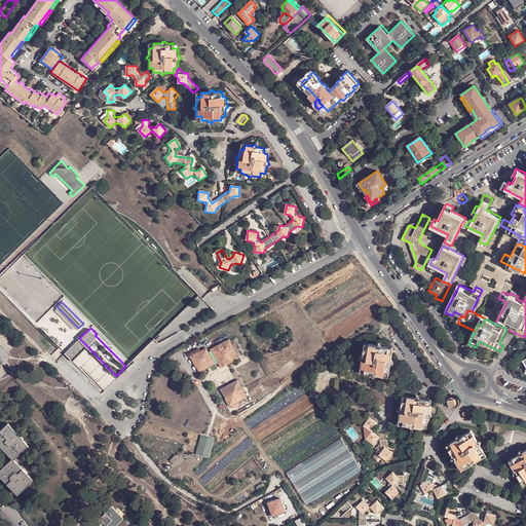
[(97,334),(95,335),(125,366),(132,361),(129,359),(125,363),(97,334)]
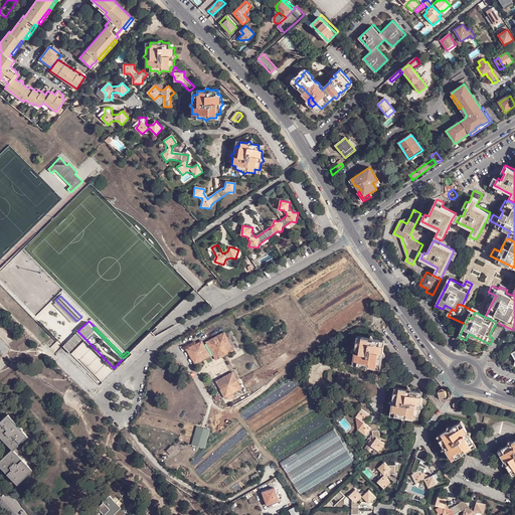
[(77,331),(63,346),(71,353),(86,339),(77,331)]
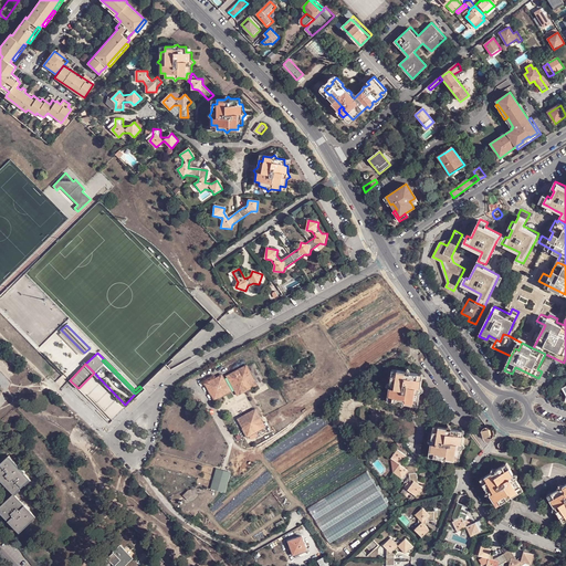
[(248,366),(228,377),(239,396),(259,386),(248,366)]
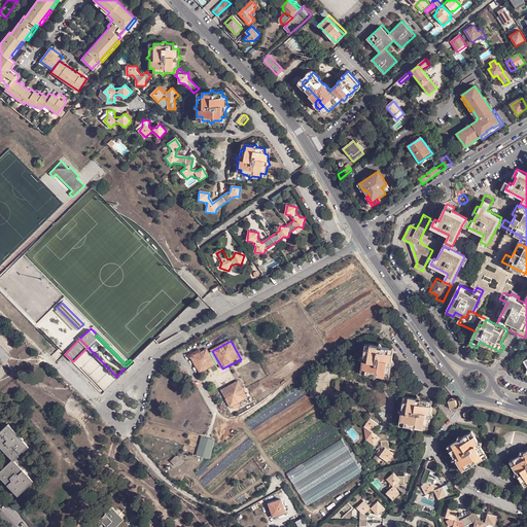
[(390,352),(391,347),(384,346),(381,343),(378,345),(371,344),(370,349),(365,348),(364,355),(361,357),(363,360),(362,367),(367,369),(366,373),(374,374),(376,377),(379,375),(386,376),(387,372),(391,373),(392,365),(396,362),(393,359),(394,353),(390,352)]
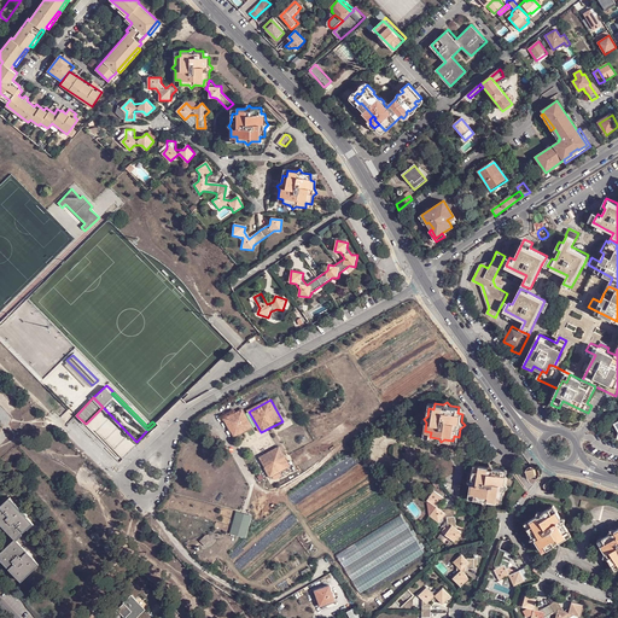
[(235,414),(226,420),(235,438),(255,427),(246,413),(238,418),(235,414)]
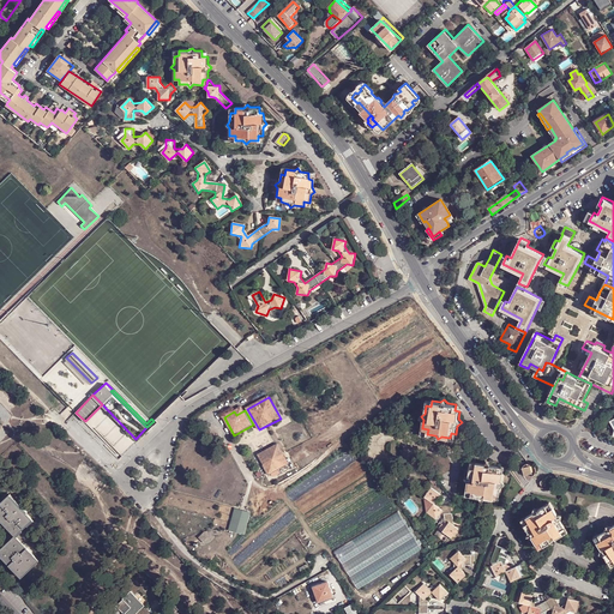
[(278,444),(259,455),(264,464),(284,453),(278,444)]
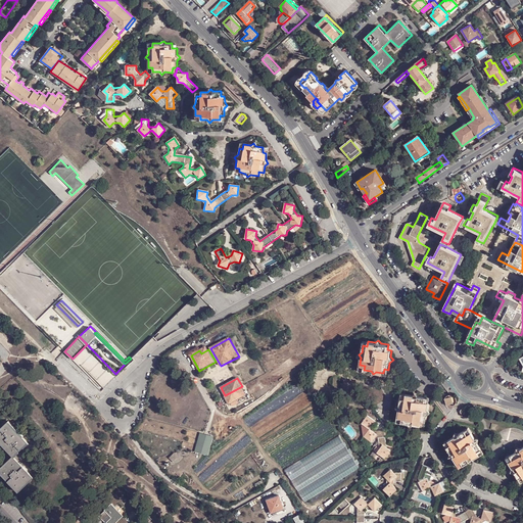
[(242,386),(225,395),(230,405),(240,398),(240,397),(245,394),(245,395),(246,394),(242,386)]
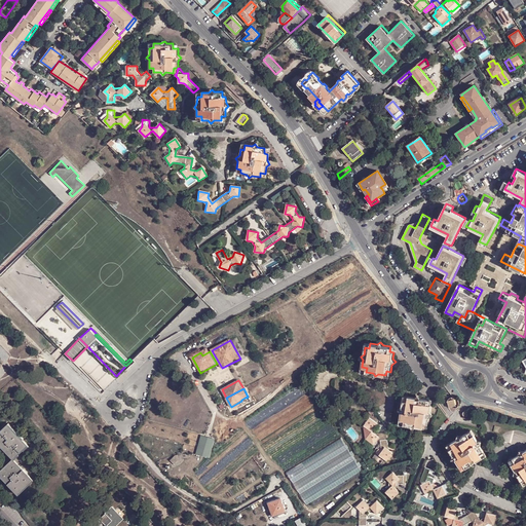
[(417,426),(424,428),(425,423),(429,424),(430,417),(434,415),(431,412),(433,405),(428,404),(429,400),(421,398),(419,395),(416,398),(409,397),(408,401),(404,400),(403,407),(400,410),(402,413),(401,419),(405,420),(404,424),(411,426),(414,429),(417,426)]
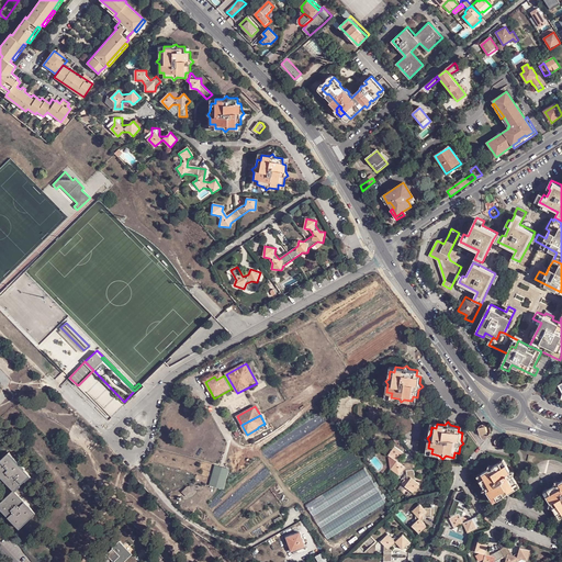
[(406,470),(415,469),(414,462),(403,463),(402,457),(405,452),(396,446),(390,454),(394,458),(395,464),(392,469),(401,475),(404,471),(406,470)]
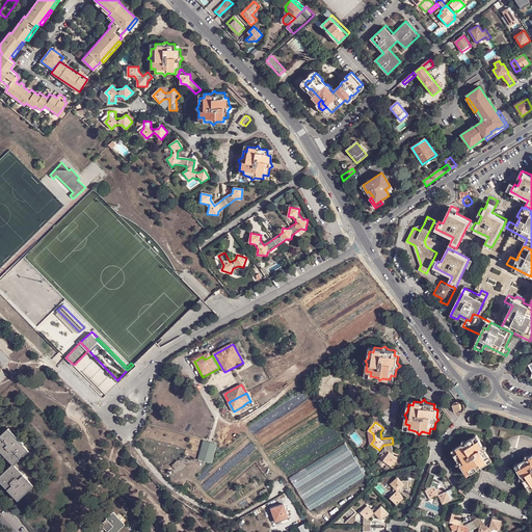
[(8,430),(1,436),(22,458),(29,451),(8,430)]
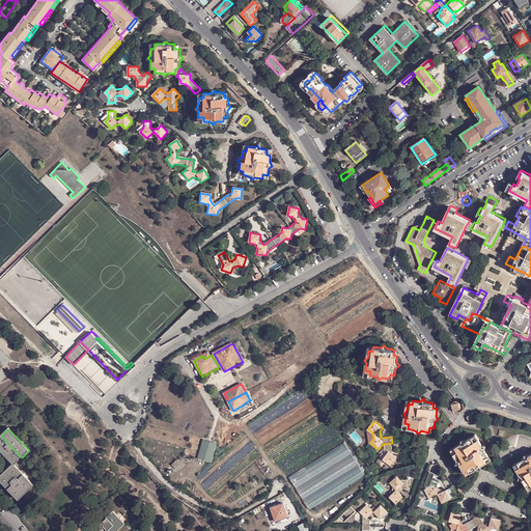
[(1,436),(0,437),(0,447),(16,464),(22,457),(1,436)]
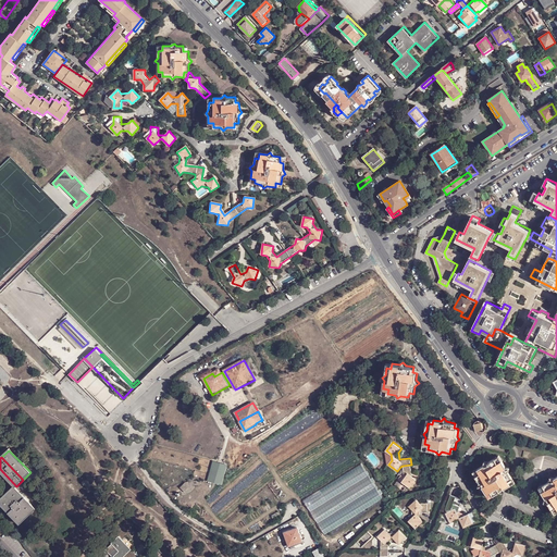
[(484,486),(487,493),(492,491),(494,495),(500,491),(505,492),(506,487),(512,484),(509,480),(514,477),(510,471),(511,467),(507,466),(503,459),(498,461),(496,457),(490,461),(486,460),(485,465),(478,469),(481,473),(477,475),(481,482),(480,485),(484,486)]
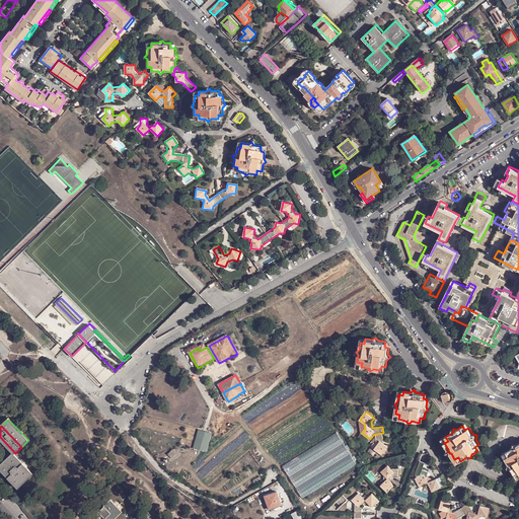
[(212,435),(200,431),(195,449),(207,453),(212,435)]
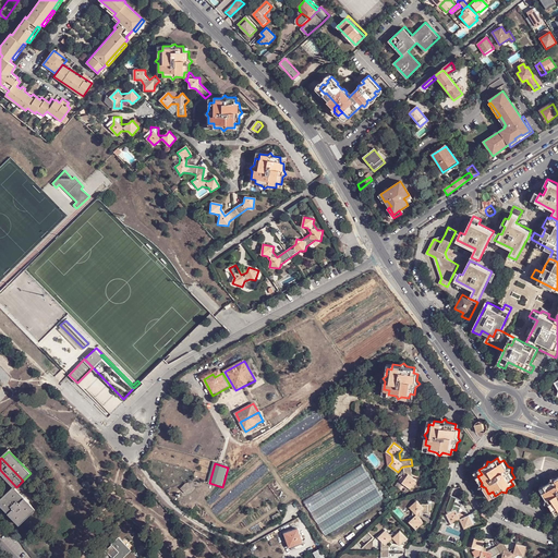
[(362,464),(303,500),(326,535),(384,499),(362,464)]
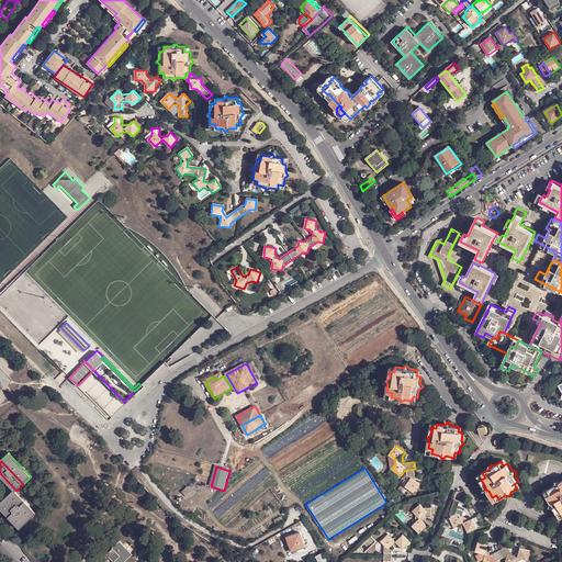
[(406,470),(407,471),(408,483),(406,486),(415,492),(422,484),(417,481),(415,469),(406,470)]
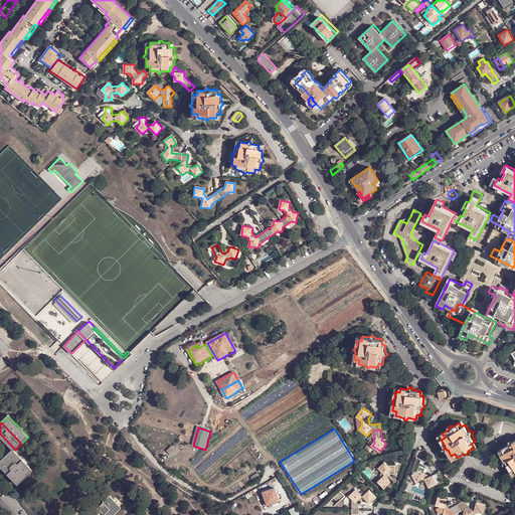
[(514,441),(514,442),(510,441),(509,445),(503,449),(505,452),(502,455),(505,461),(504,464),(508,465),(512,471),(514,469),(514,441)]
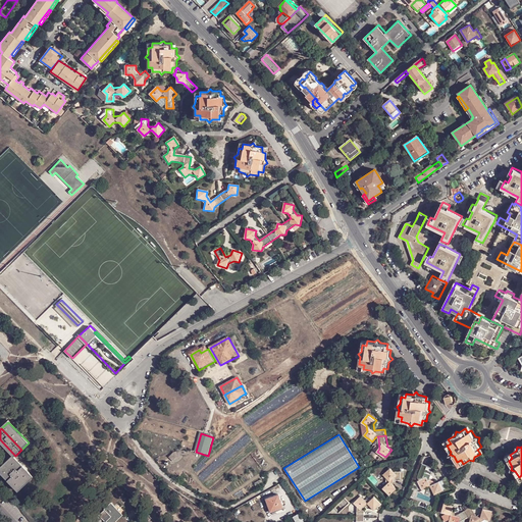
[(15,456),(7,463),(17,473),(24,466),(15,456)]
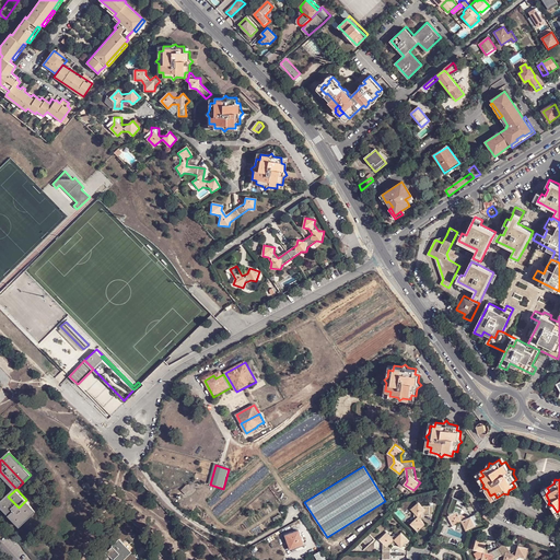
[(8,497),(0,503),(0,504),(22,526),(37,511),(26,500),(19,508),(8,497)]
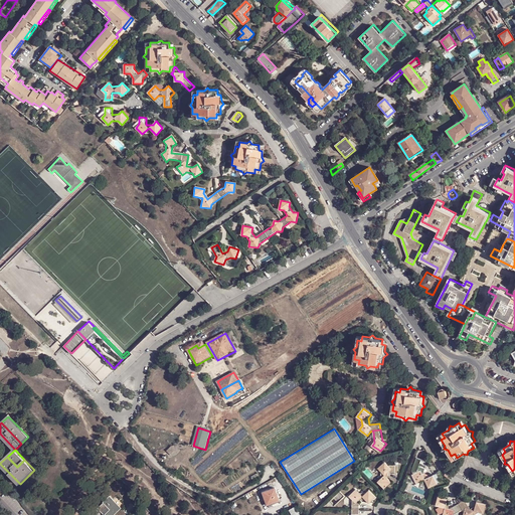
[(428,477),(434,475),(426,461),(416,457),(412,470),(413,474),(416,472),(420,462),(426,464),(423,475),(428,477)]
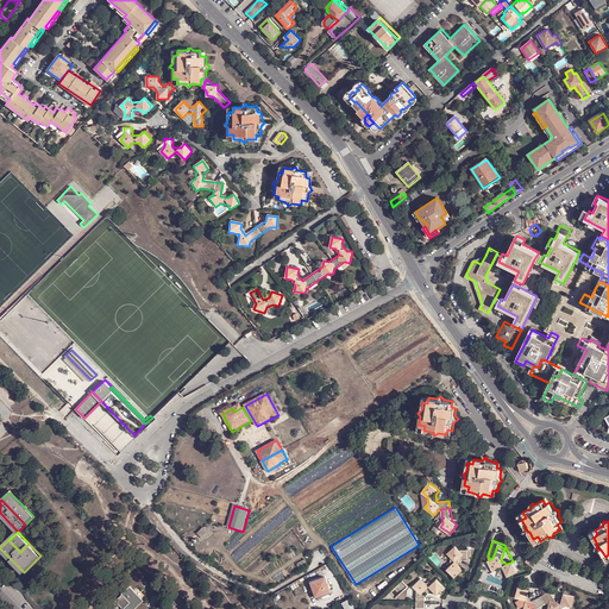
[(459,558),(471,558),(471,550),(459,550),(456,546),(447,553),(451,558),(451,565),(446,569),(454,577),(463,570),(459,565),(459,558)]
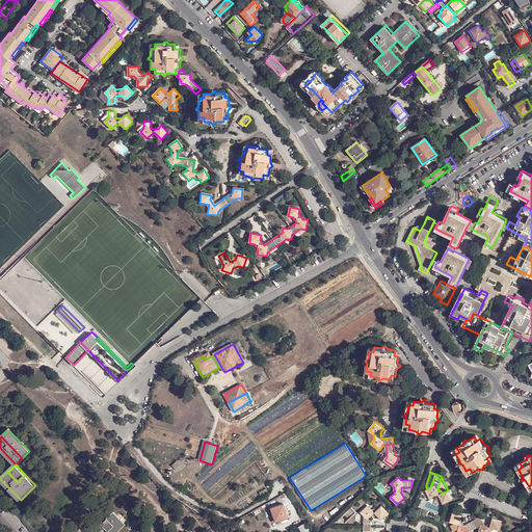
[(427,489),(426,489),(430,499),(434,496),(441,499),(443,503),(452,499),(448,490),(443,493),(437,490),(441,479),(434,477),(430,487),(427,489)]
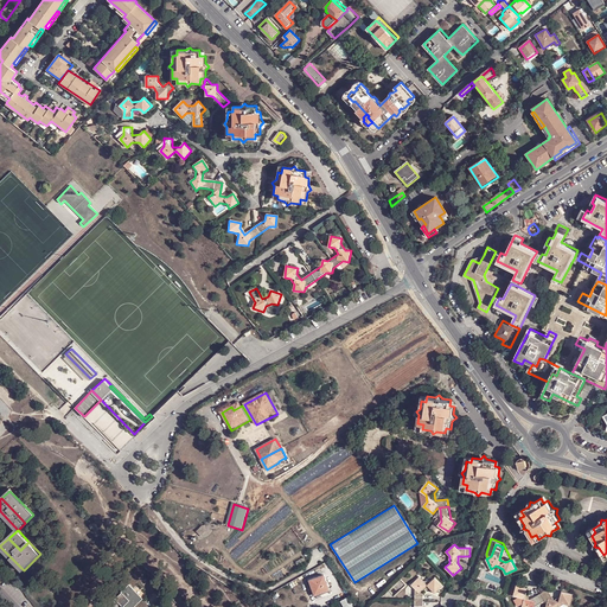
[(326,575),(311,580),(315,593),(325,589),(326,592),(331,590),(326,575)]
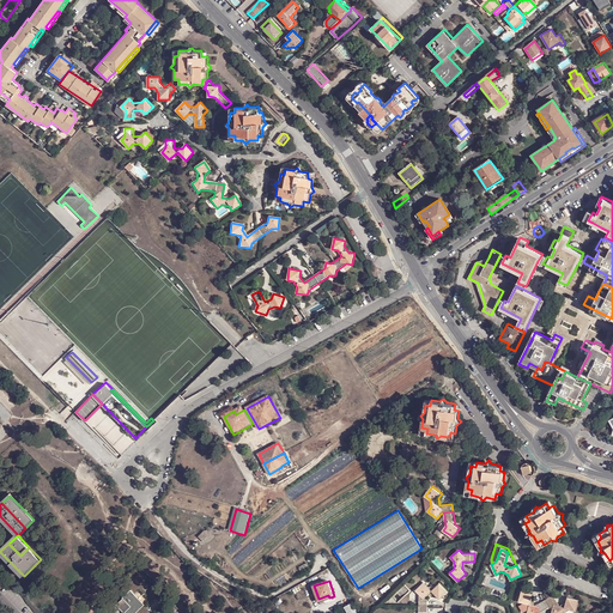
[(418,607),(425,607),(426,595),(435,595),(438,599),(447,592),(438,582),(435,587),(426,587),(423,582),(414,590),(419,594),(418,607)]
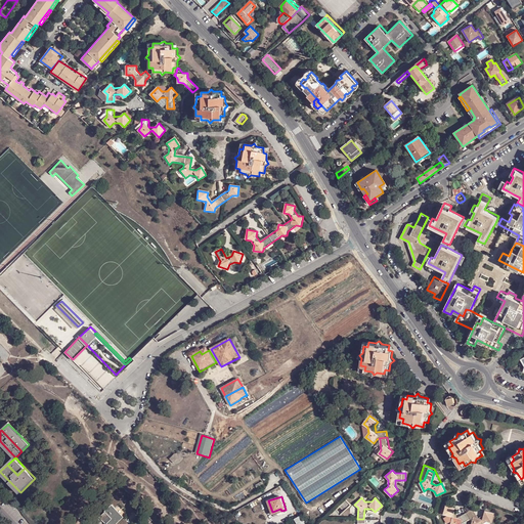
[(469,518),(466,512),(457,518),(454,512),(455,508),(446,505),(444,514),(448,515),(452,521),(450,523),(461,523),(466,520),(469,518)]
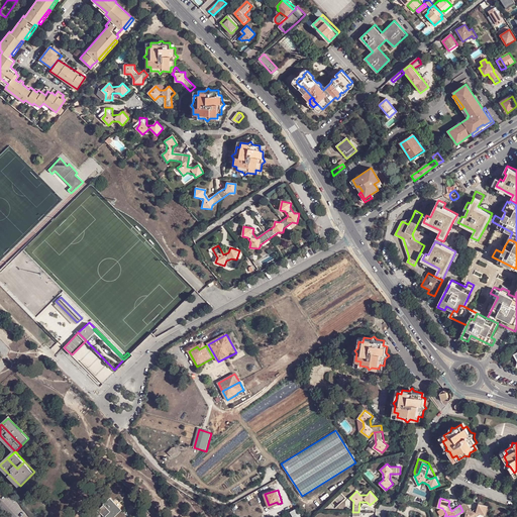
[(108,499),(97,511),(101,515),(107,511),(109,513),(105,516),(113,516),(120,511),(108,499)]
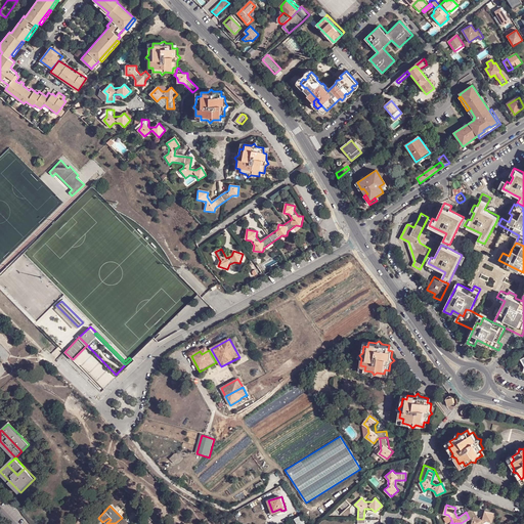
[(478,518),(473,508),(466,512),(469,518),(471,518),(473,522),(472,523),(481,523),(482,523),(488,520),(492,521),(494,512),(485,510),(484,515),(478,518)]
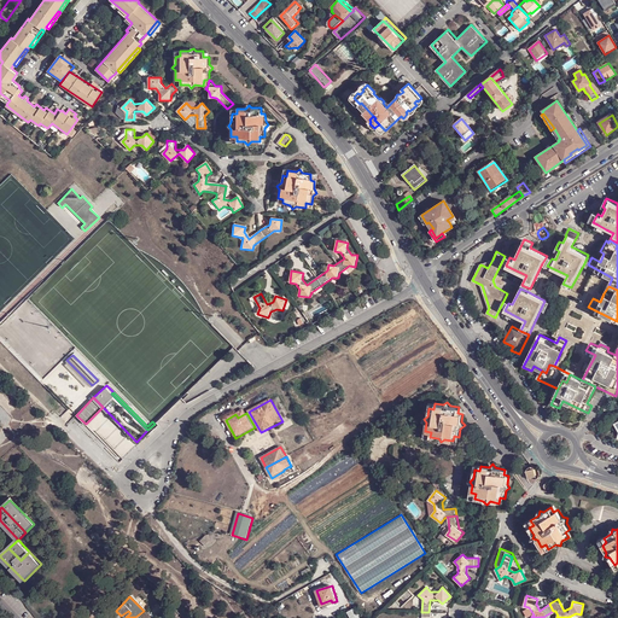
[(361,617),(356,606),(347,610),(350,617),(361,617)]
